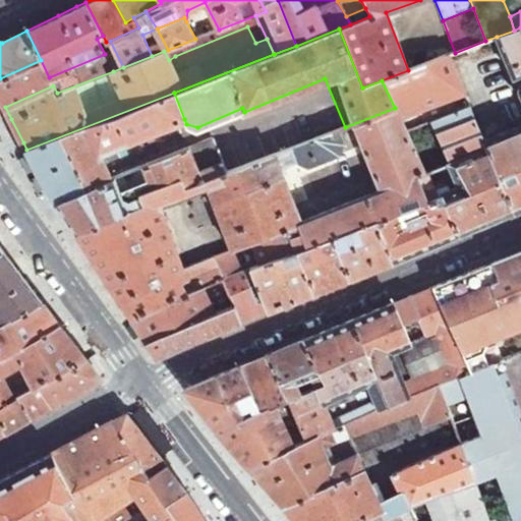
[(520,45),(514,31),(497,37),(514,77),(520,74),(520,91),(520,93),(520,94),(520,124),(484,140),(487,148),(516,211),(520,208),(520,45)]
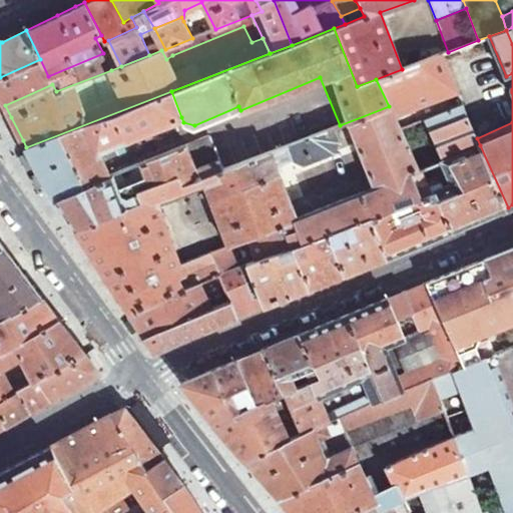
[(40,59),(0,77),(0,95),(1,98),(5,105),(52,84),(56,91),(111,70),(103,53),(48,76),(40,59)]
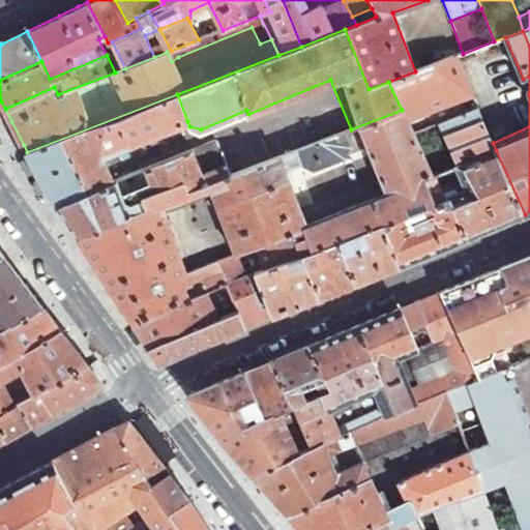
[(415,71),(388,82),(402,110),(407,123),(472,95),(454,57),(415,71)]
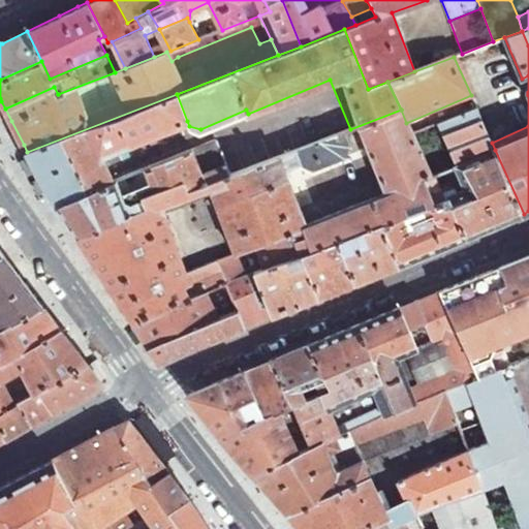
[(177,94),(27,152),(41,177),(54,197),(59,206),(113,181),(101,157),(187,121),(177,94)]
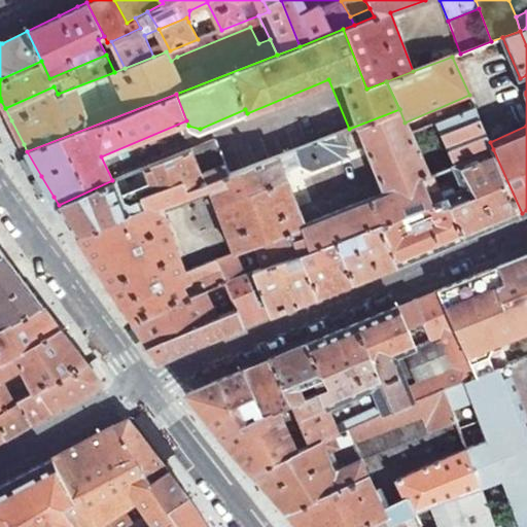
[(399,109),(349,129),(230,174),(185,191),(180,182),(140,199),(143,207),(77,233),(115,293),(121,302),(215,259),(225,283),(302,252),(339,239),(382,221),(414,209),(425,205),(432,203),(422,178),(431,175),(453,166),(493,149),(490,142),(473,106),(409,132),(405,123),(399,109)]
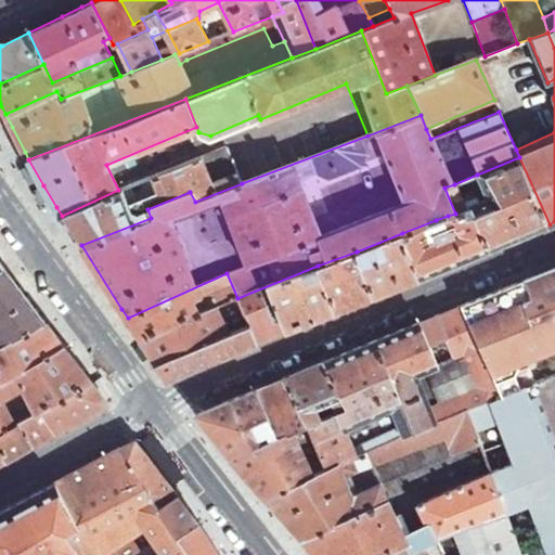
[(118,190),(62,216),(76,237),(81,245),(151,218),(147,209),(190,192),(195,202),(242,183),(237,171),(215,181),(204,155),(118,190)]
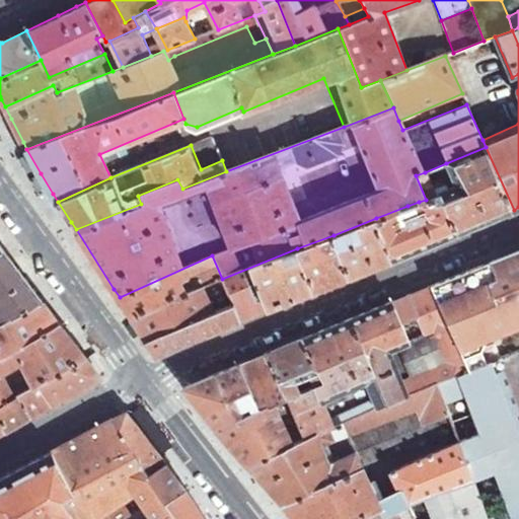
[(456,187),(441,194),(458,233),(465,230),(514,210),(486,147),(446,163),(456,187)]
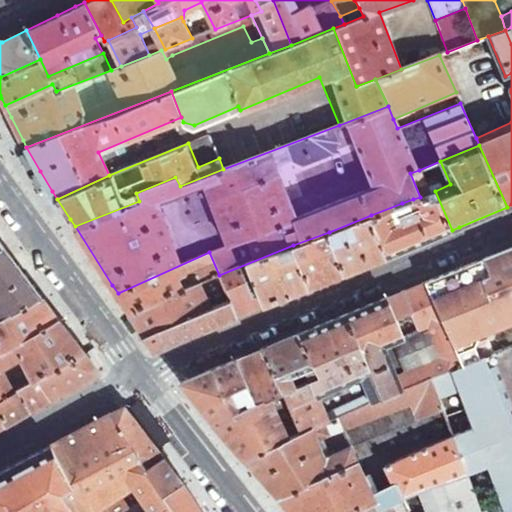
[(410,173),(420,197),(429,193),(419,170),(410,173)]
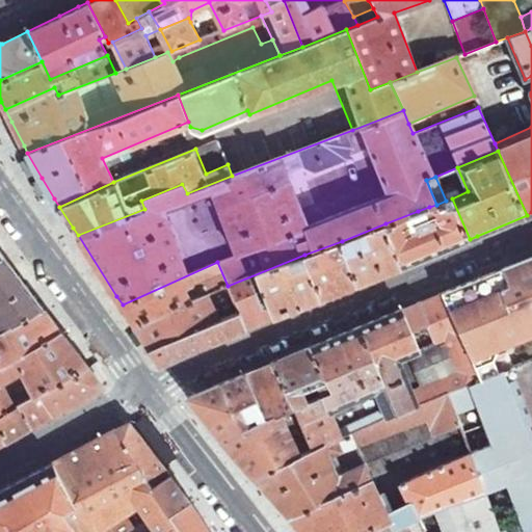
[(410,264),(470,239),(452,198),(446,201),(436,205),(429,207),(434,221),(424,225),(418,211),(386,223),(402,267),(410,264)]
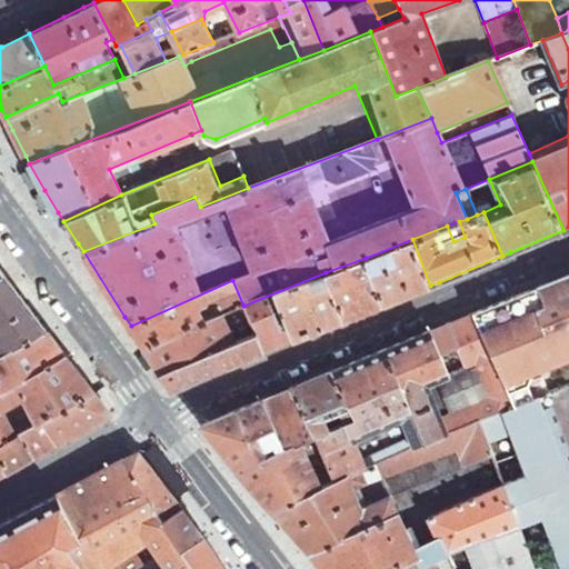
[(412,239),(366,258),(382,305),(391,301),(430,286),(412,239)]
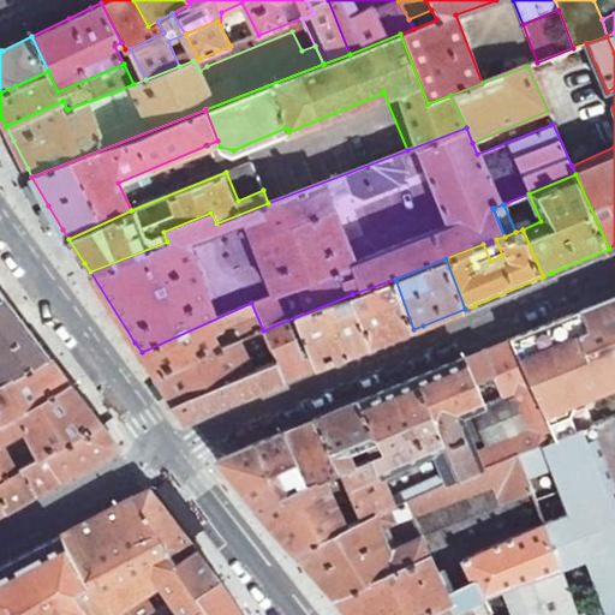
[(381,342),(413,329),(395,279),(352,294),(371,346),(381,342)]
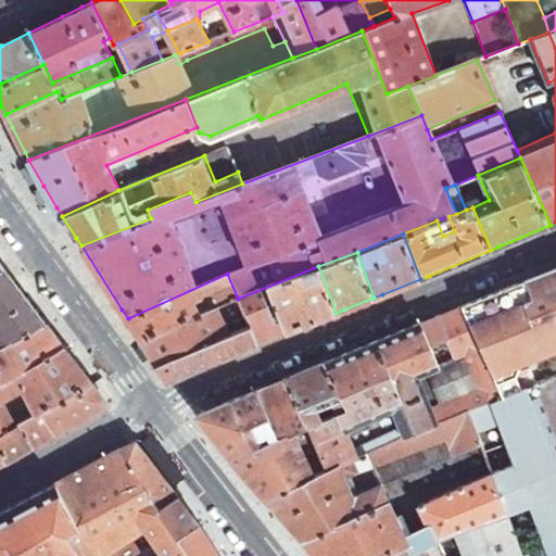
[(0,345),(43,321),(9,274),(1,265),(0,265),(0,345)]
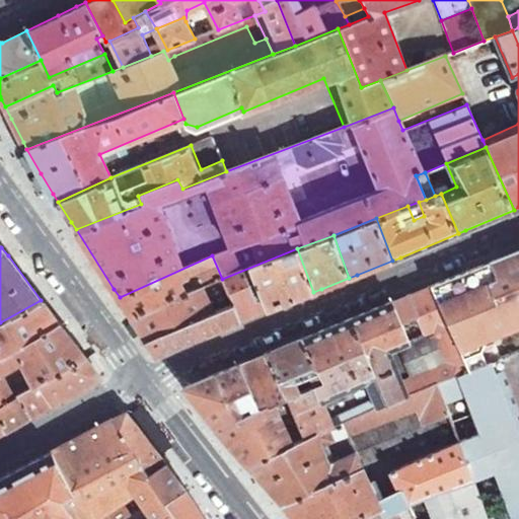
[(233,304),(240,321),(248,317),(306,295),(313,292),(297,248),(222,279),(233,304)]
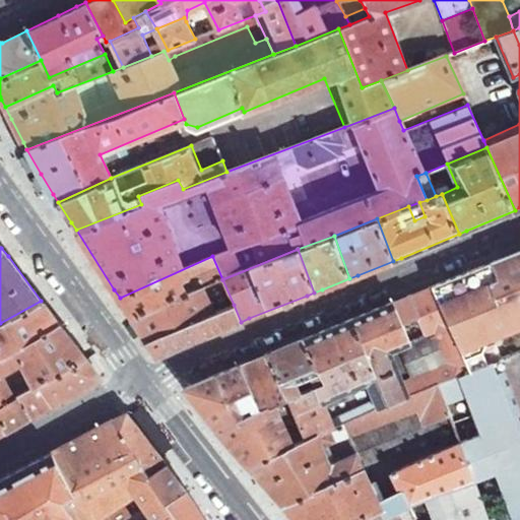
[(496,358),(519,347),(519,250),(484,265),(448,280),(461,311),(442,319),(463,370),(488,361),(496,358)]
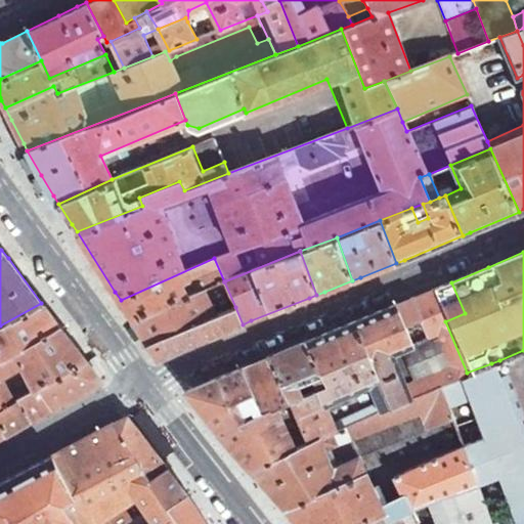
[(124,305),(134,320),(224,281),(214,258),(121,300),(124,305)]
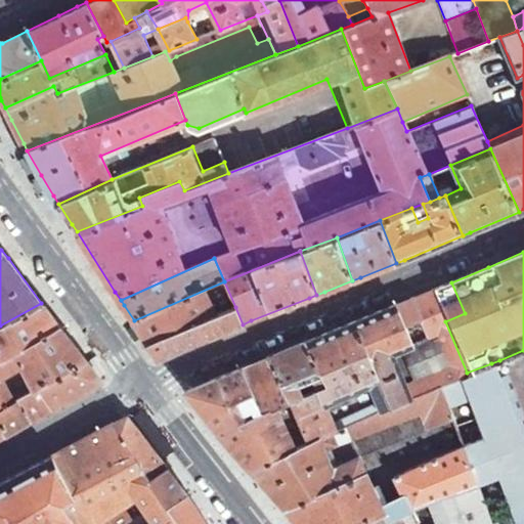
[(145,339),(148,344),(213,316),(205,297),(211,295),(215,295),(223,312),(235,307),(224,281),(134,320),(145,339)]
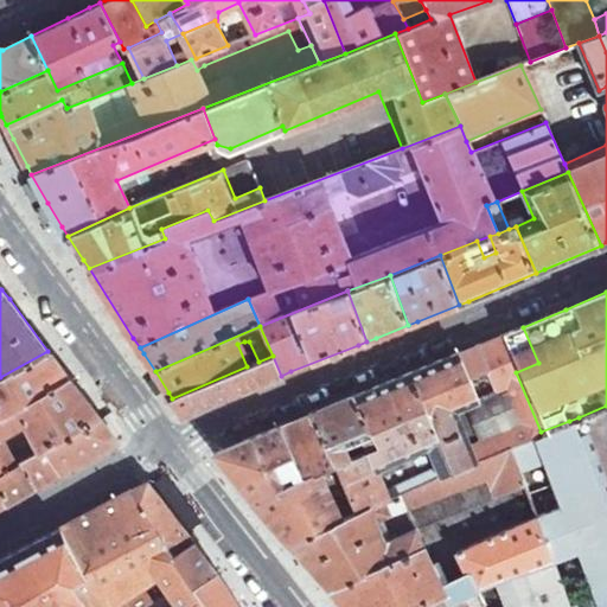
[(523,327),(502,336),(516,372),(538,363),(523,327)]
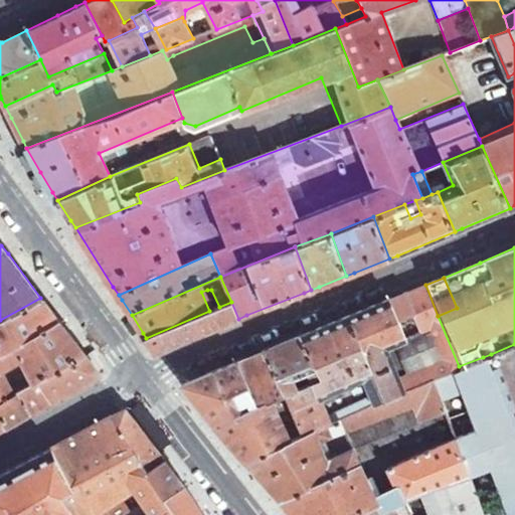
[(431,378),(459,366),(438,316),(425,285),(321,328),(307,334),(298,337),(322,380),(316,382),(297,390),(285,395),(290,406),(295,417),(303,435),(431,378)]
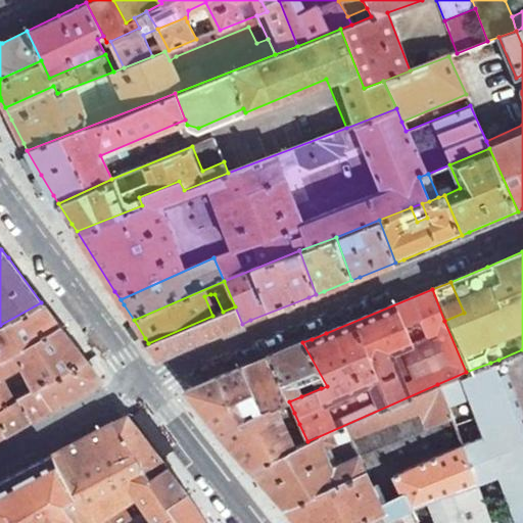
[(0,363),(59,326),(45,307),(41,302),(0,325),(0,363)]
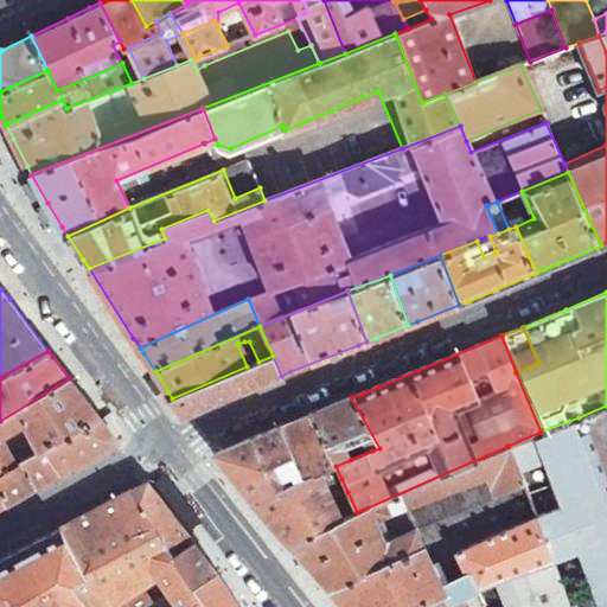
[(172,398),(183,415),(269,379),(281,376),(273,356),(259,362),(247,366),(172,398)]
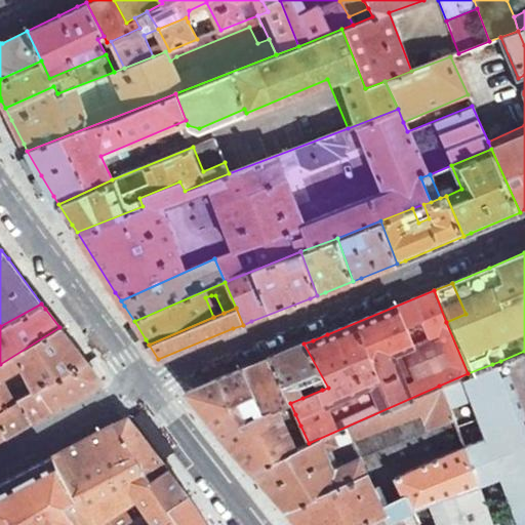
[(31,389),(83,360),(64,333),(59,327),(0,364),(0,405),(12,399),(31,389)]
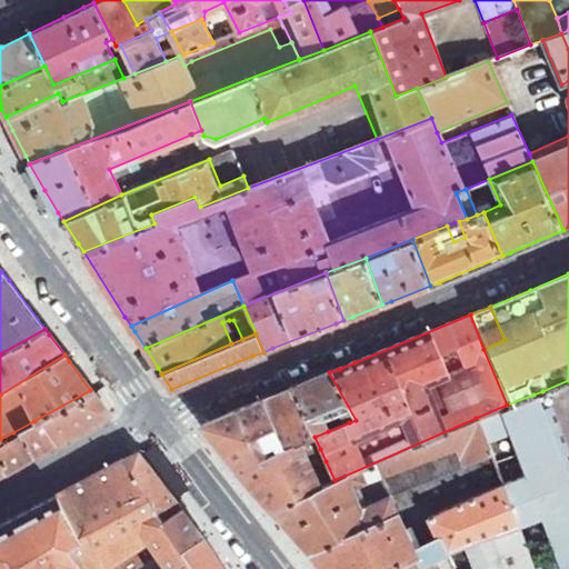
[(298,386),(292,388),(315,437),(328,431),(322,418),(343,409),(349,422),(356,420),(329,372),(298,386)]
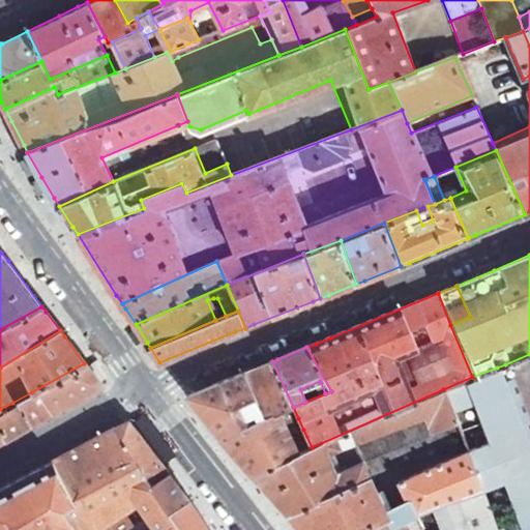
[(248,371),(244,373),(261,405),(267,418),(293,407),(272,361),(248,371)]
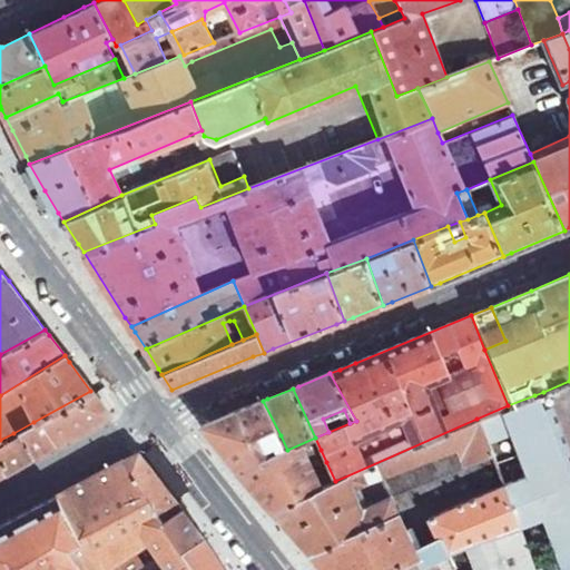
[(49,428),(59,442),(67,438),(109,415),(90,391),(33,422),(45,430),(49,428)]
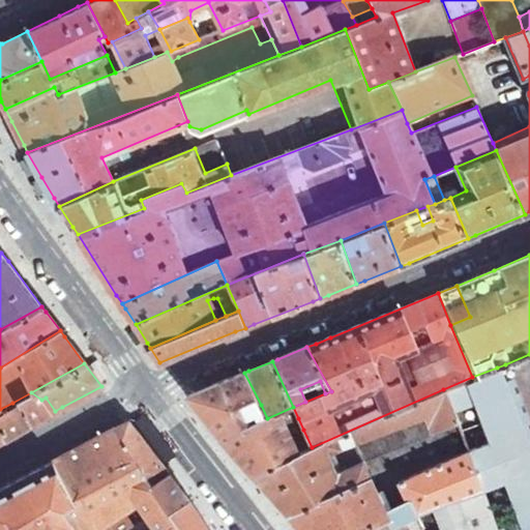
[(502,380),(510,377),(505,364),(497,367),(502,380)]
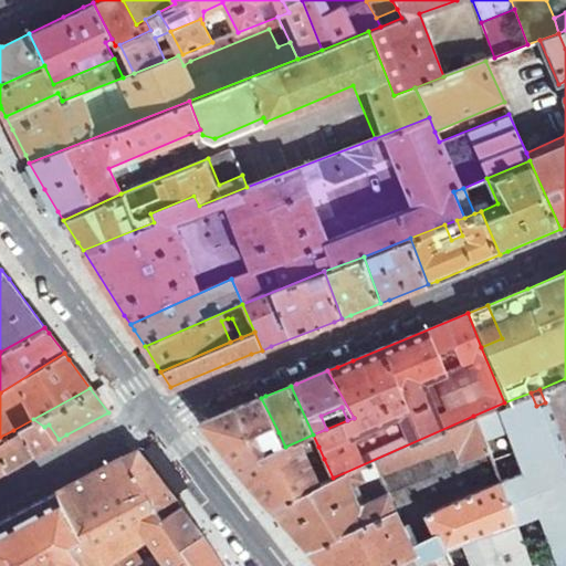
[(565,565),(565,452),(545,402),(536,406),(531,392),(504,402),(473,416),(482,438),(504,428),(521,468),(498,478),(499,480),(514,521),(459,544),(468,565),(565,565)]
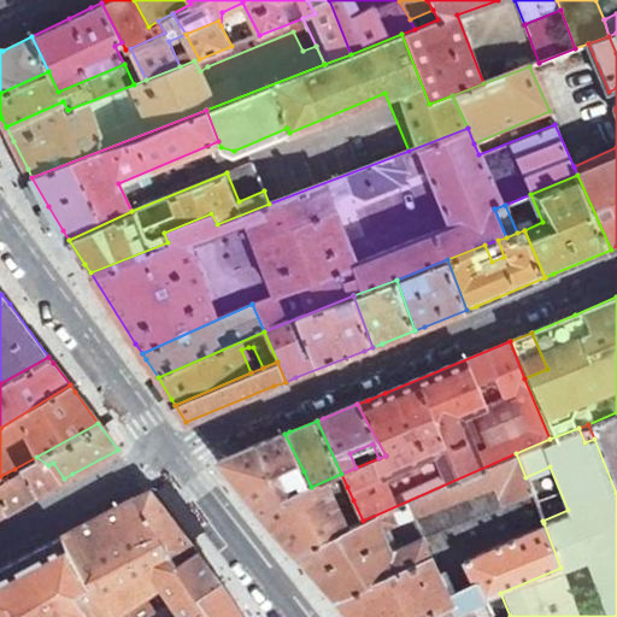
[(285,434),(217,462),(257,509),(300,491),(297,483),(291,486),(287,479),(304,471),(285,434)]
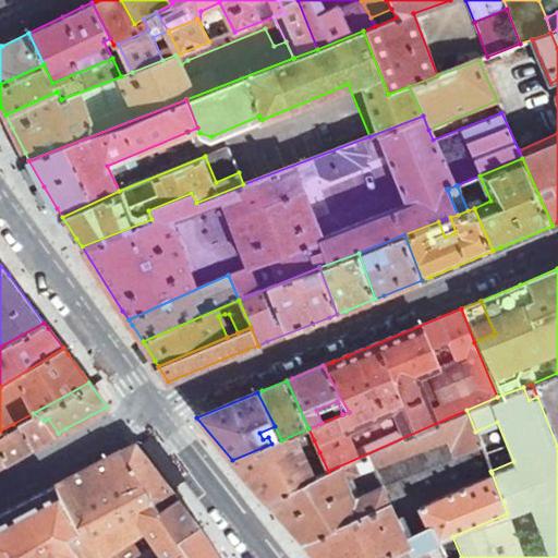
[(475,432),(466,410),(328,471),(265,498),(275,509),(302,538),(386,501),(485,457),(475,432)]
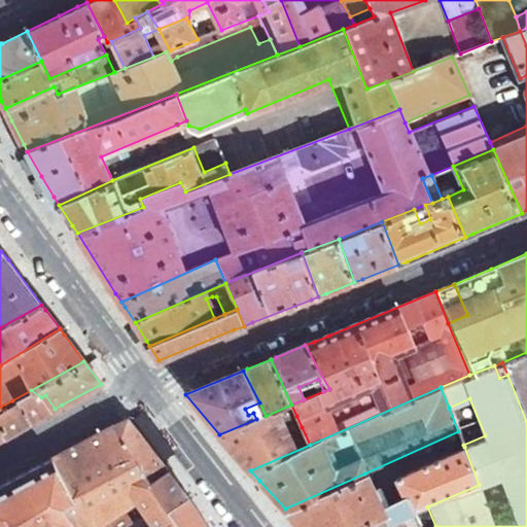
[(12,400),(28,423),(48,412),(55,409),(45,395),(41,397),(31,390),(12,400)]
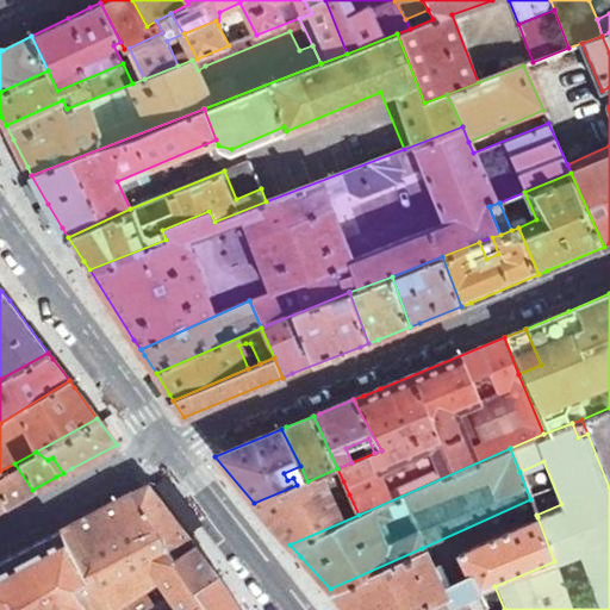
[(0,471),(0,492),(6,504),(25,493),(32,490),(14,464),(0,471)]
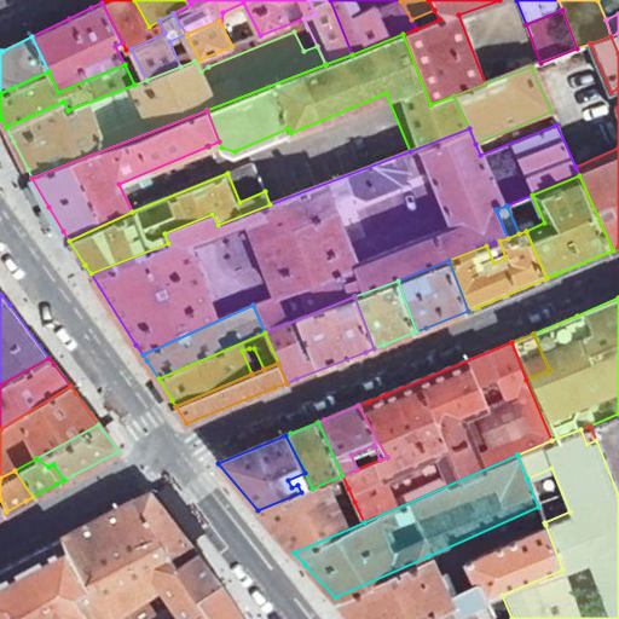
[(301,492),(258,510),(276,532),(294,553),(364,522),(354,502),(339,508),(333,496),(348,489),(342,475),(312,489),(301,492)]
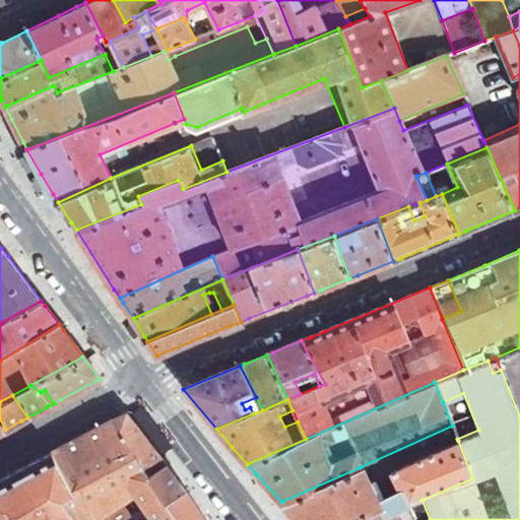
[(110,421),(148,477),(167,465),(161,459),(144,436),(126,412),(110,421)]
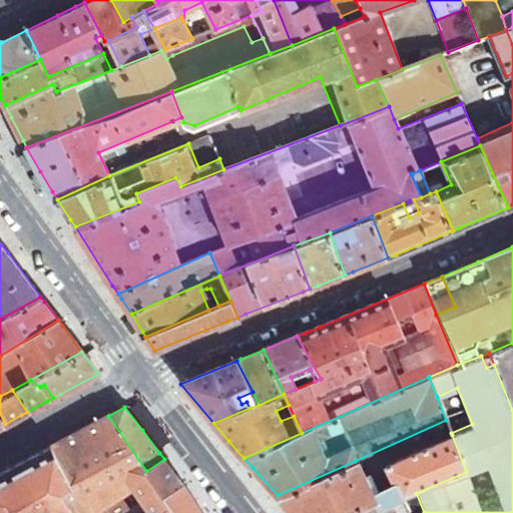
[(94,423),(50,446),(72,482),(61,488),(77,512),(91,512),(134,487),(143,504),(145,502),(152,512),(167,512),(173,510),(164,497),(146,471),(108,416),(94,423)]
